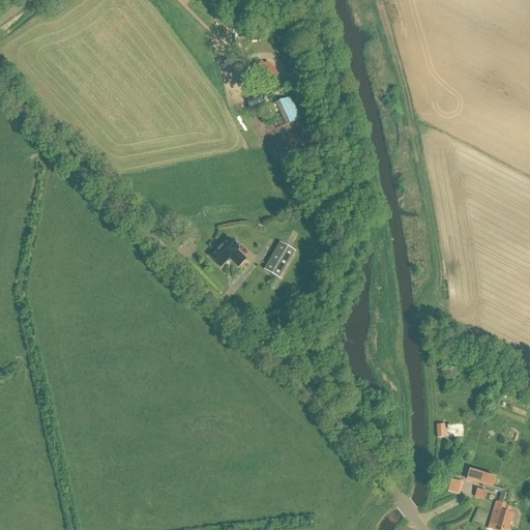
[(257,71),(255,74),(268,86),(278,75),(266,63),(263,66),(261,63),(255,70),(257,71)]
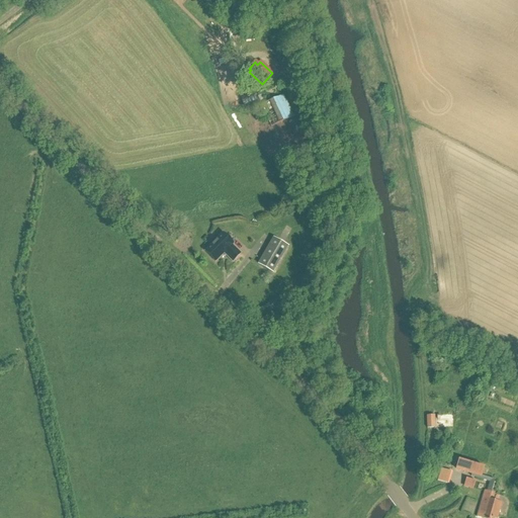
[(282,71),(277,77),(286,85),(292,79),(282,71)]
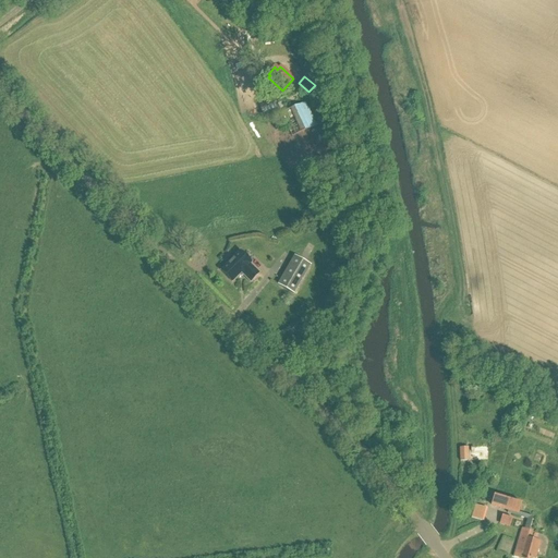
[(259,107),(263,114),(277,108),(274,100),(259,107)]
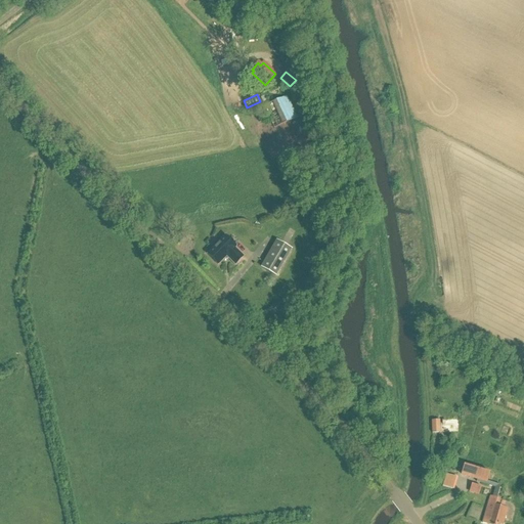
[(265,105),(273,126),(296,116),(288,95),(265,105)]
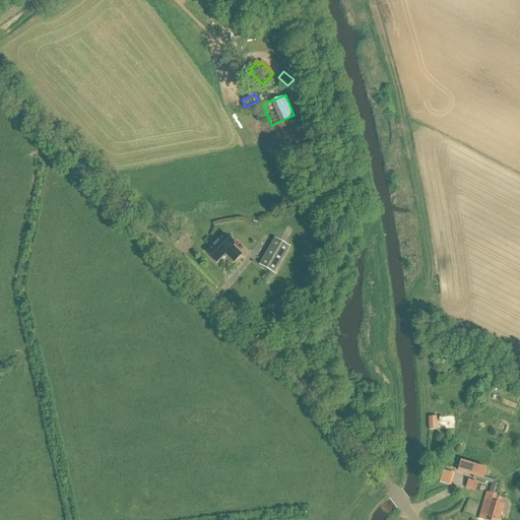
[(205,252),(216,262),(222,256),(223,257),(225,256),(226,256),(233,262),(241,254),(232,245),(234,244),(222,233),(216,240),(214,238),(209,243),(211,245),(205,252)]
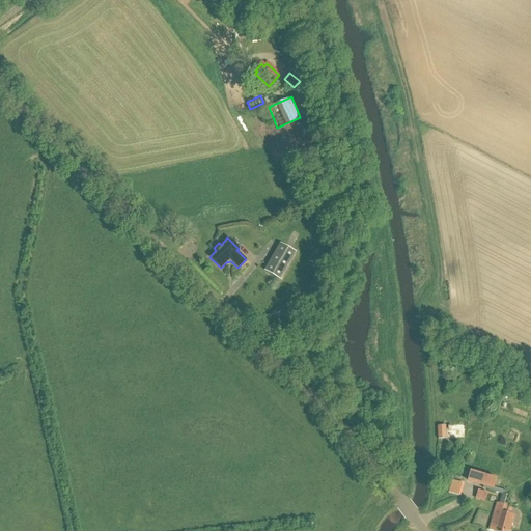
[(279,243),(262,271),(279,280),(296,252),(279,243)]
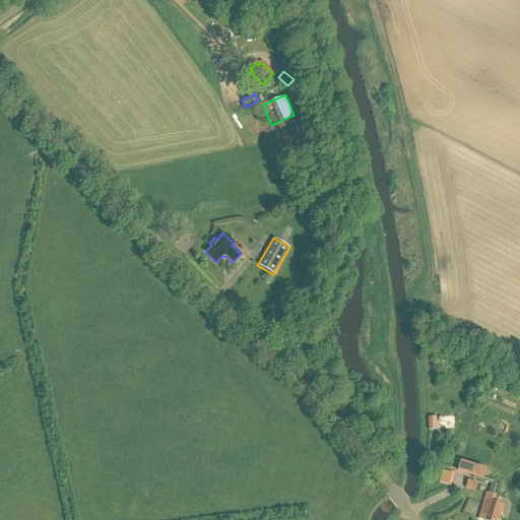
[(437,430),(436,416),(428,417),(429,430),(437,430)]
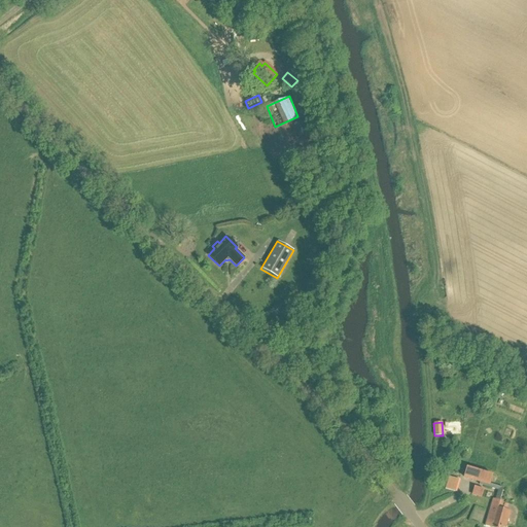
[(491,499),(483,526),(486,526),(503,526),(508,513),(498,510),(500,502),(496,500),(497,498),(498,498),(501,489),(488,485),(491,476),(464,467),(461,477),(479,482),(478,485),(496,490),(493,500),(491,499)]
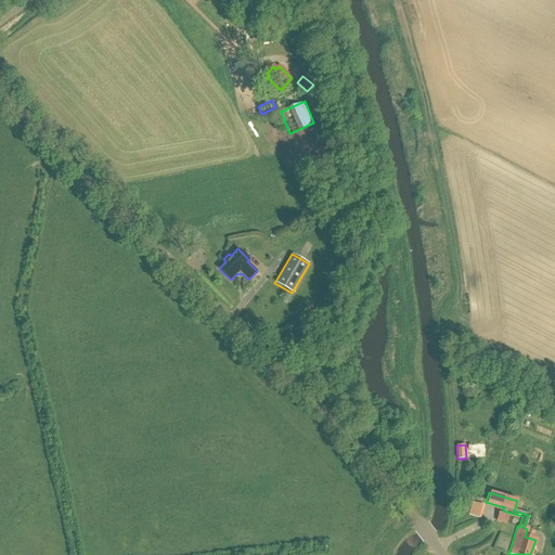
[(469,515),(480,518),(485,505),(473,502),(469,515)]
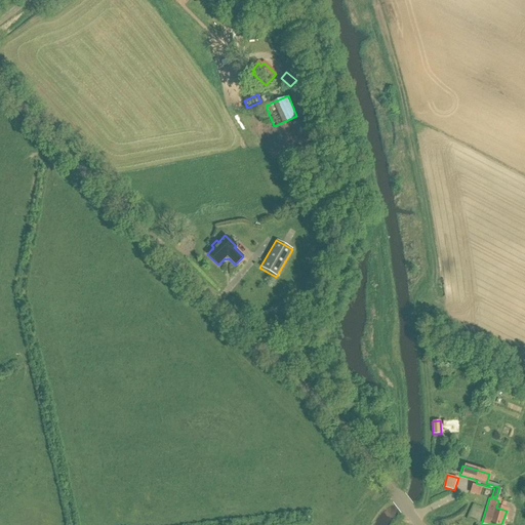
[(482,488),(472,486),(470,494),(479,497),(482,488)]
